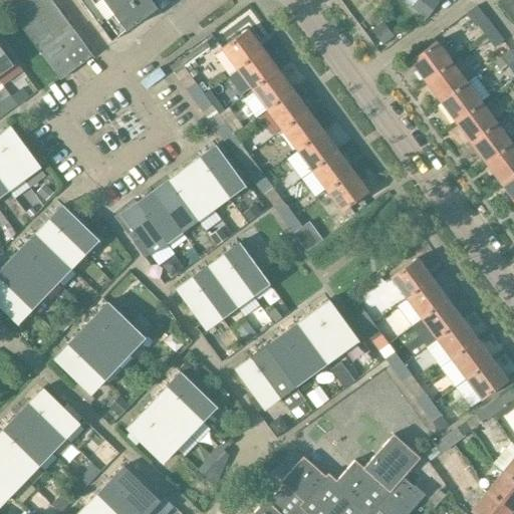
[(0,0),(12,15),(32,0),(0,0)]
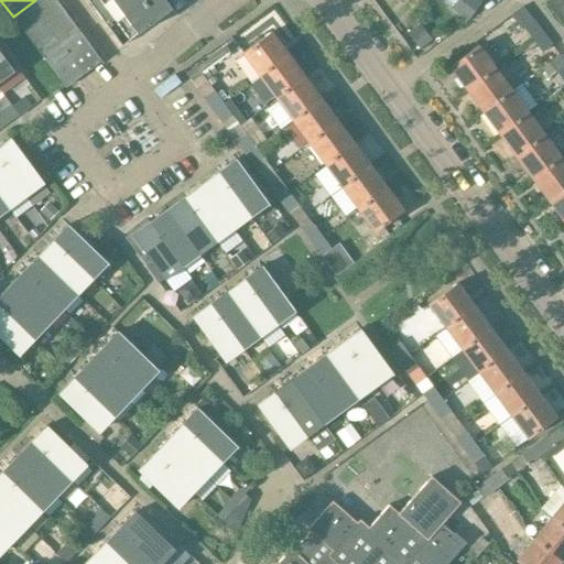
[(55,0),(35,0),(13,17),(34,45),(69,19),(55,0)]
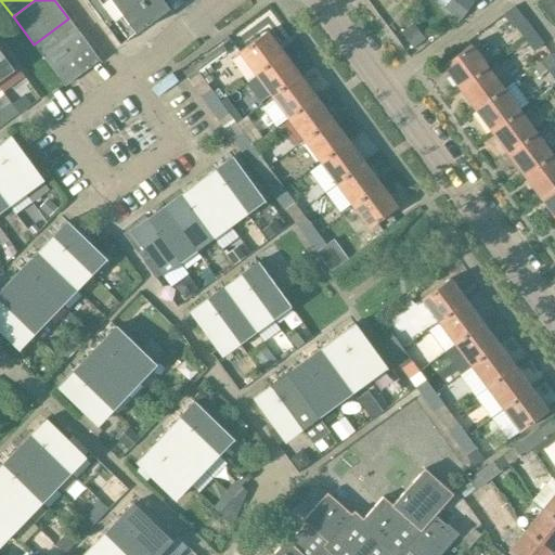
[(101,4),(98,0),(90,5),(95,13),(103,8),(101,4)]
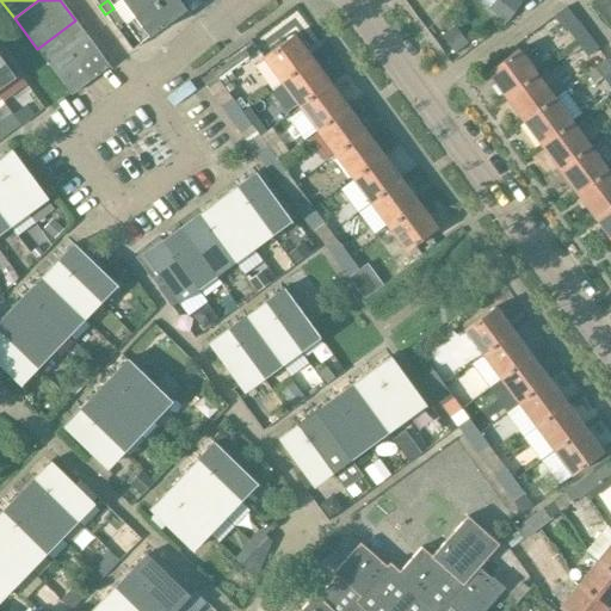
[(159,0),(117,0),(111,5),(113,8),(105,14),(118,31),(125,25),(159,0)]
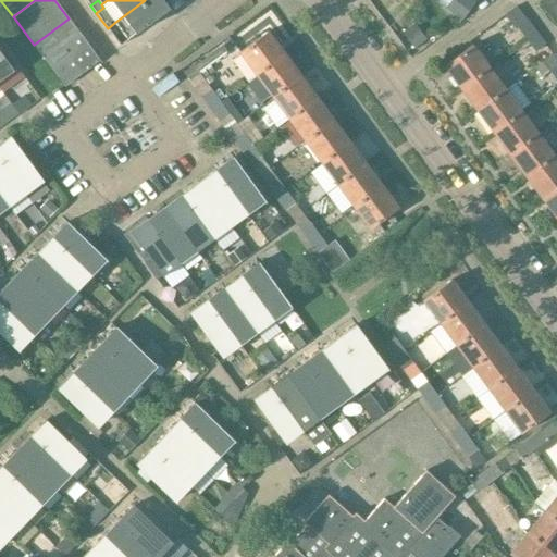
[(127,40),(170,10),(162,0),(145,0),(114,23),(127,40)]
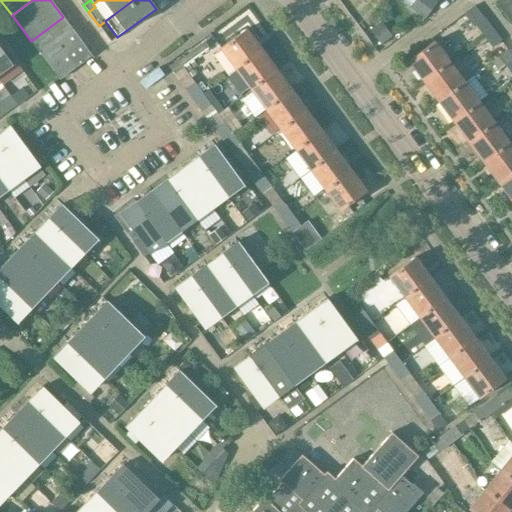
[(425,17),(431,10),(417,0),(416,0),(411,7),(425,17)]
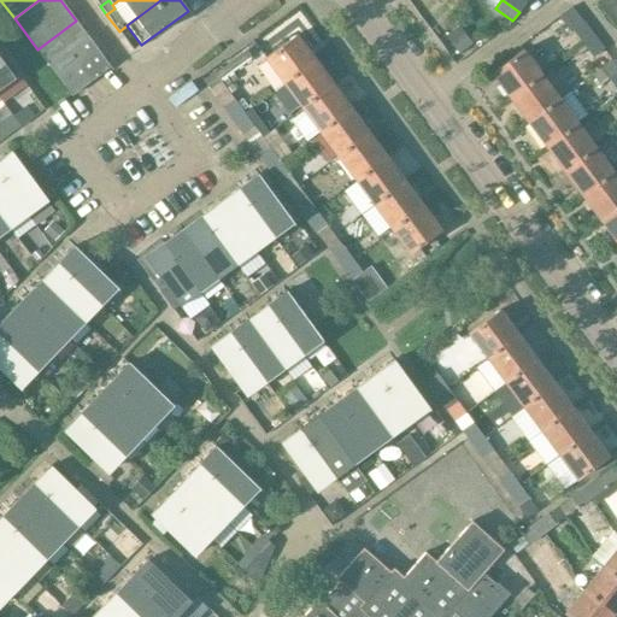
[(503,0),(519,12),(526,4),(521,0),(503,0)]
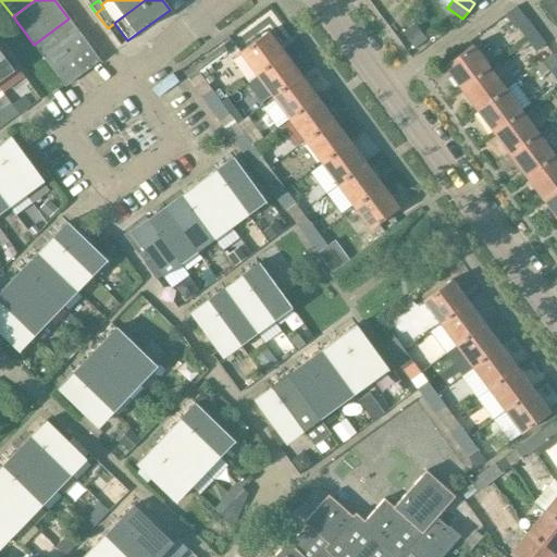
[(556,0),(544,0),(542,2),(556,22),(556,0)]
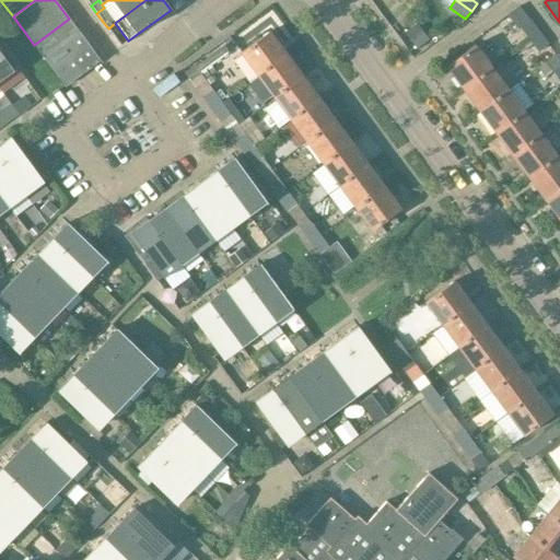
[(69,19),(34,45),(44,59),(79,33),(69,19)]
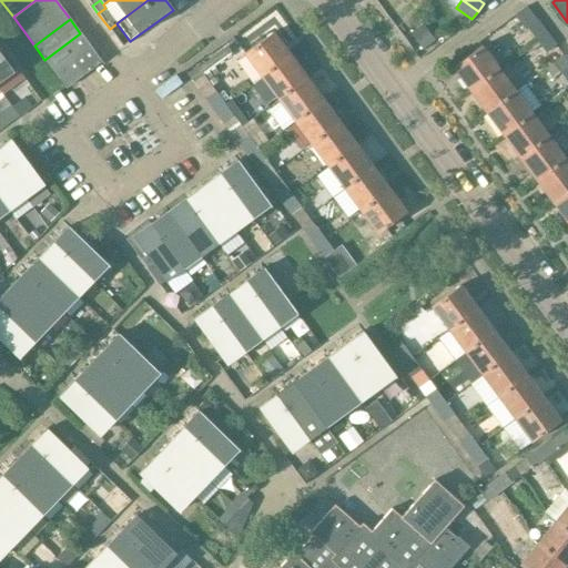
[(538,40),(547,33),(538,20),(528,27),(538,40)]
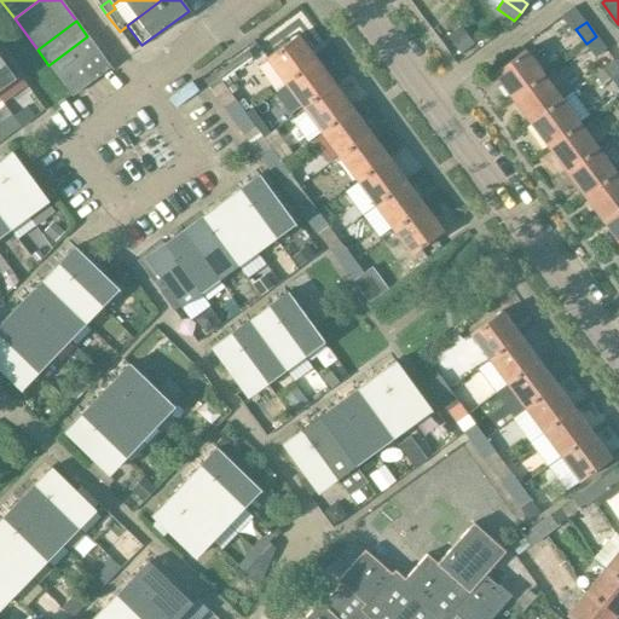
[(462,27),(447,36),(460,53),(474,44),(462,27)]
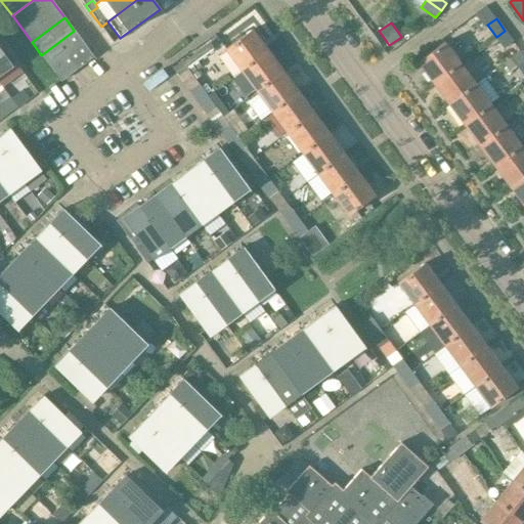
[(94,57),(74,31),(41,55),(60,82),(94,57)]
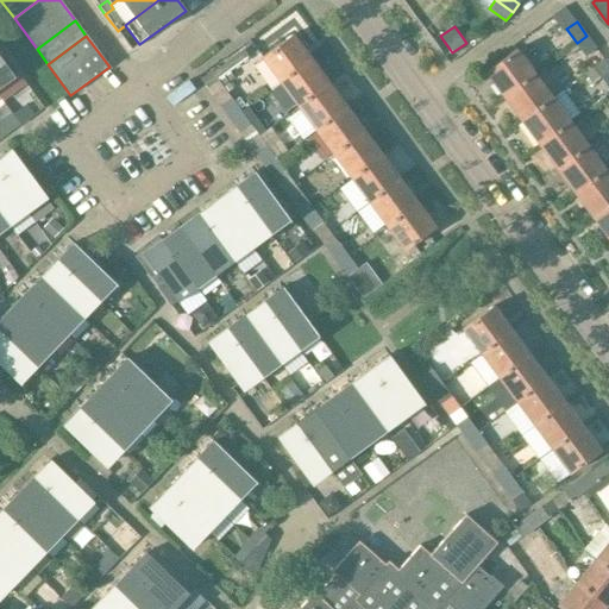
[(262,58),(280,82),(311,60),(293,36),(262,58)]
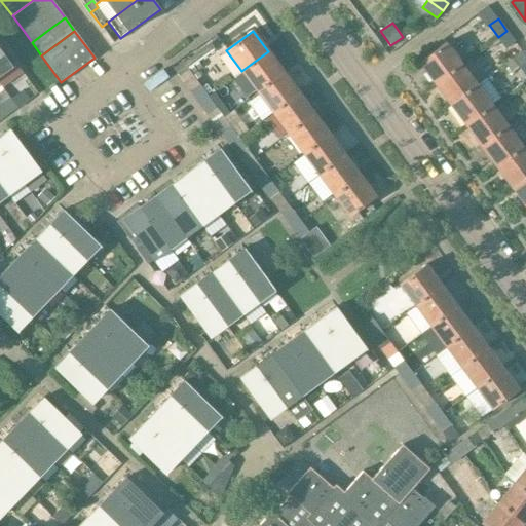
[(516,42),(506,31),(498,37),(506,48),(516,42)]
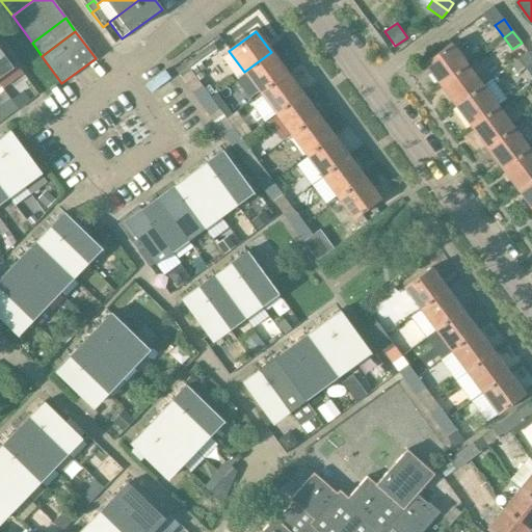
[(213,43),(177,70),(181,77),(185,83),(194,76),(190,70),(218,50),(213,43)]
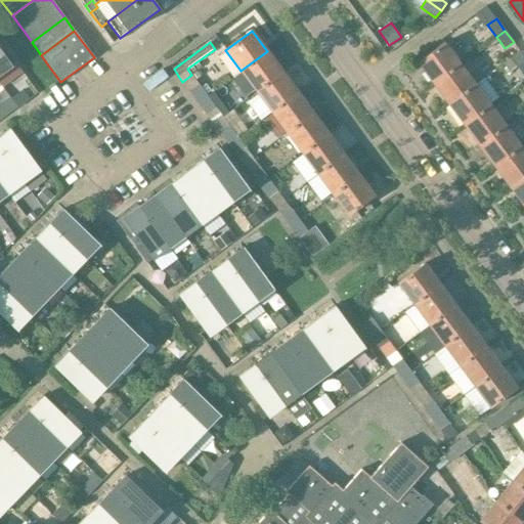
[(418,62),(434,83),(460,63),(444,43),(418,62)]
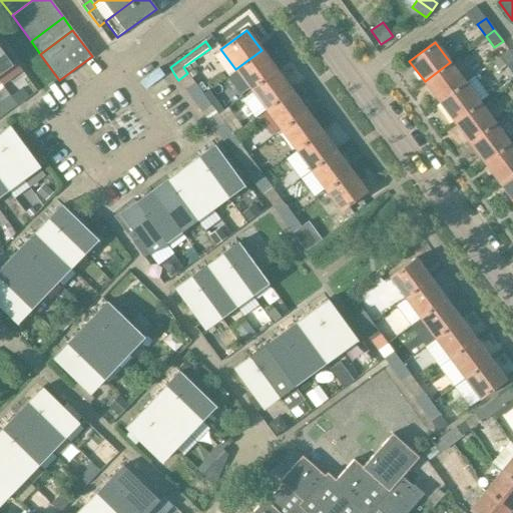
[(0,70),(10,63),(0,49),(0,70)]
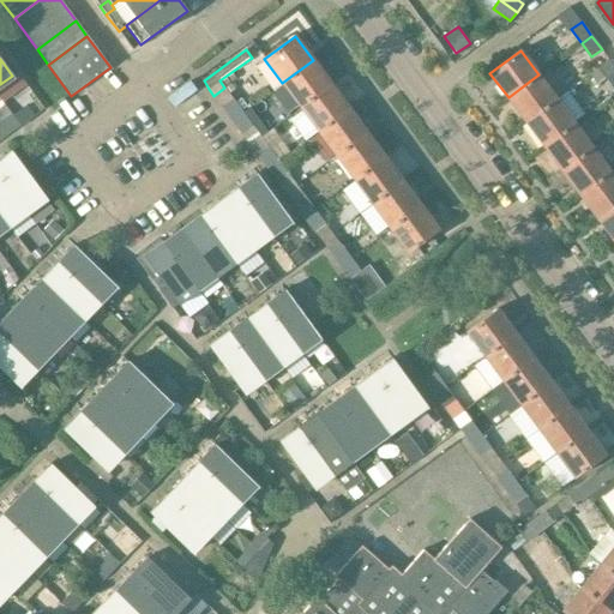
[(300,107),(331,84),(313,60),(282,83),(300,107)]
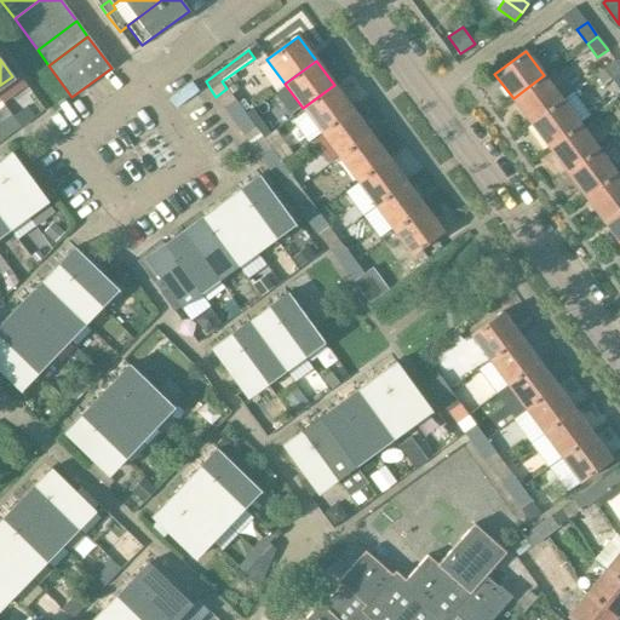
[(603,86),(613,79),(619,73),(619,65),(615,61),(595,75),(603,86)]
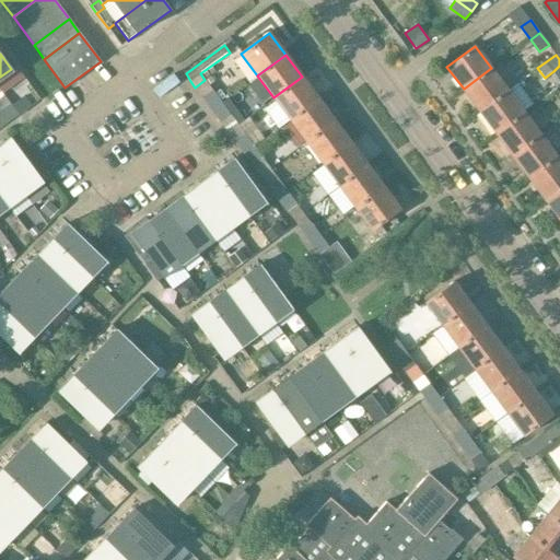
[(480,112),(508,90),(491,68),(464,89),(480,112)]
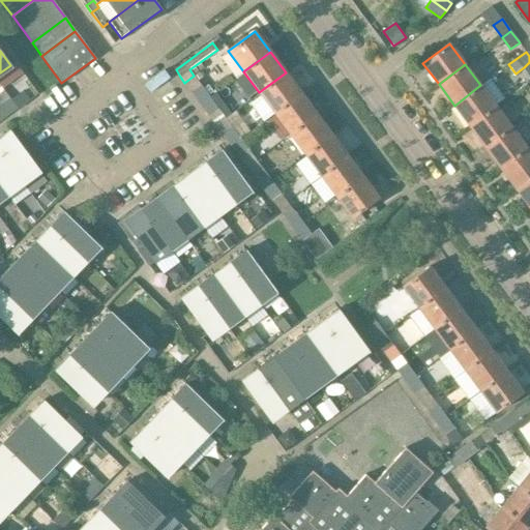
[(274,114),(301,93),(286,72),(259,92),(274,114)]
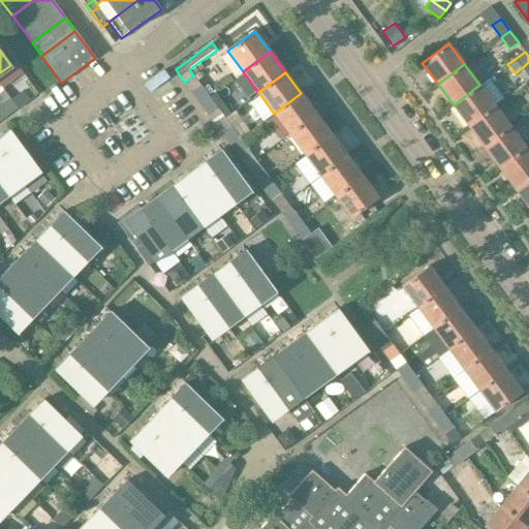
[(454,105),(468,126),(495,106),(479,85),(454,105)]
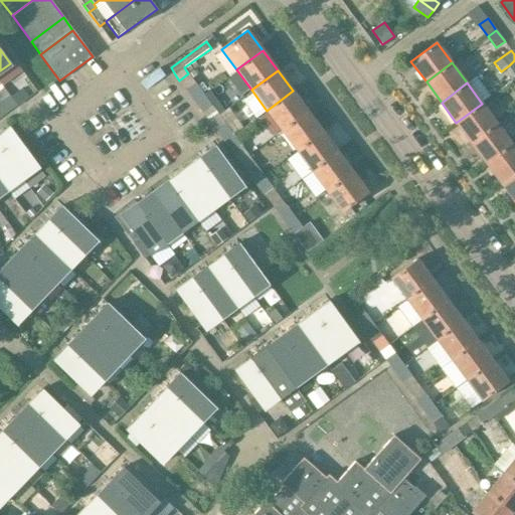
[(187,90),(195,101),(203,95),(195,83),(187,90)]
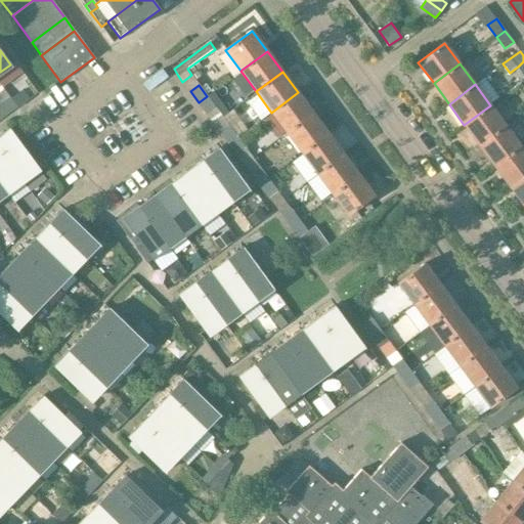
[(22,90),(10,98),(16,107),(29,98),(22,90)]
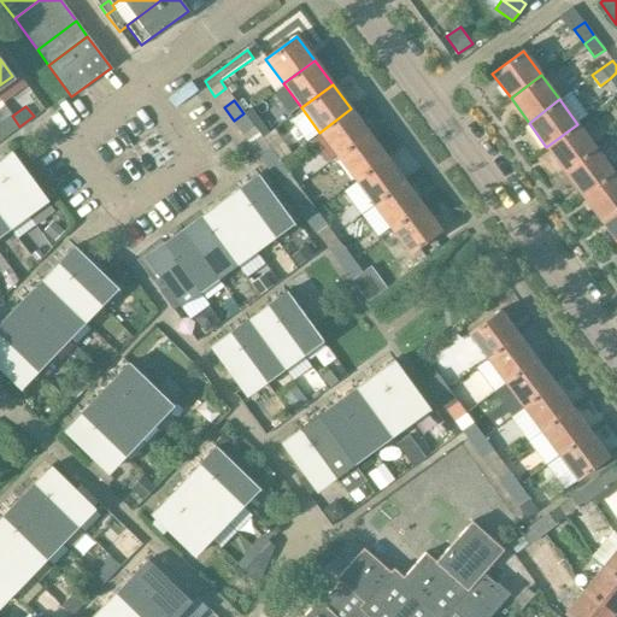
[(338,157),(369,133),(351,109),(319,133),(322,134),(311,142),(325,163),(336,154),(338,157)]
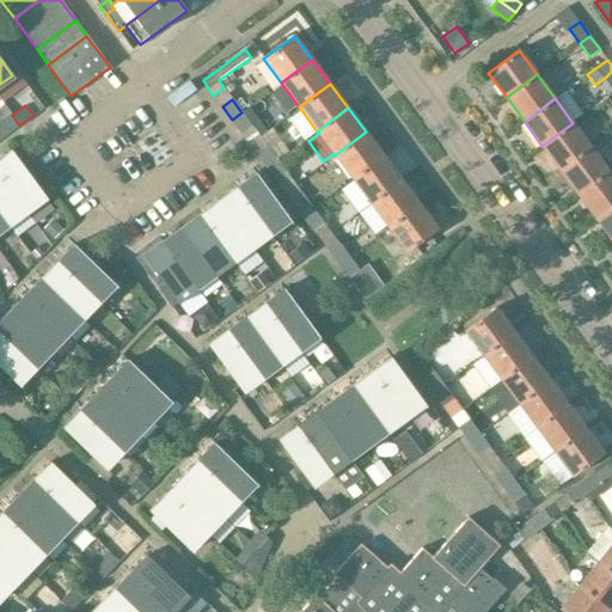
[(242,112),(232,120),(242,134),(252,127),(242,112)]
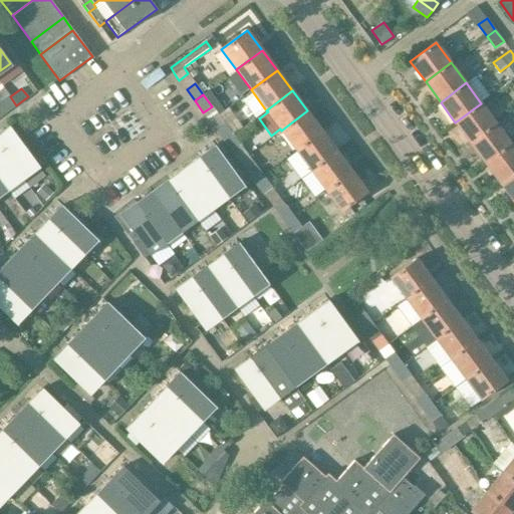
[(16,105),(10,96),(9,96),(0,102),(0,112),(2,115),(16,105)]
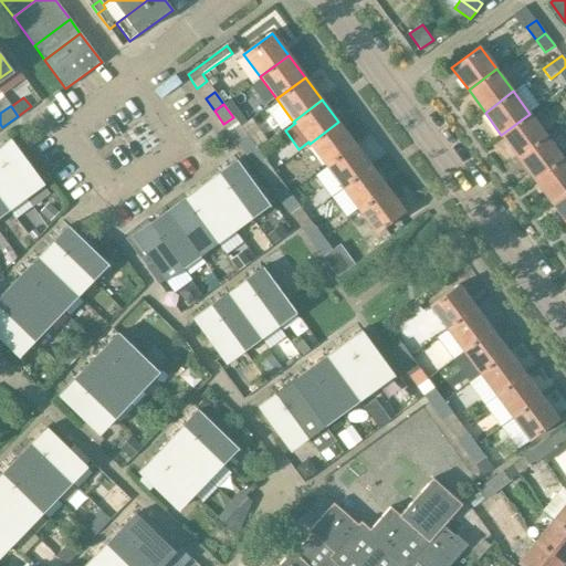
[(517,157),(546,136),(530,114),(501,135),(517,157)]
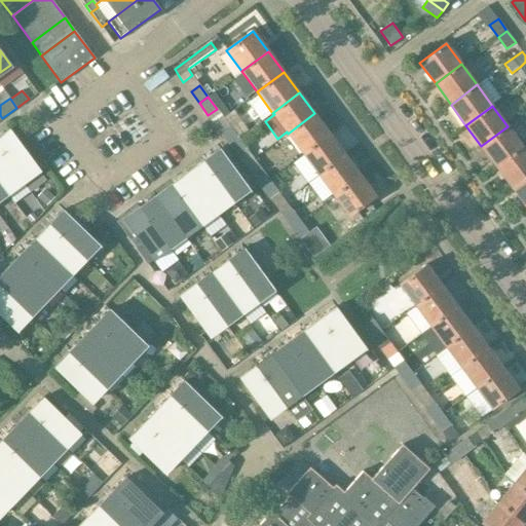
[(303,154),(330,135),(314,113),(288,134),(303,154)]
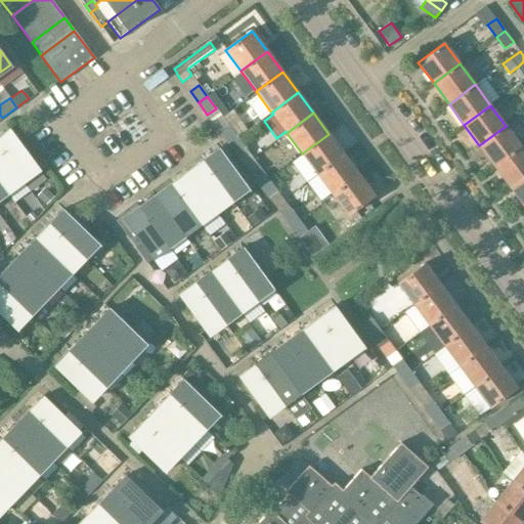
[(506,126),(479,145),(494,166),(521,146),(506,126)]
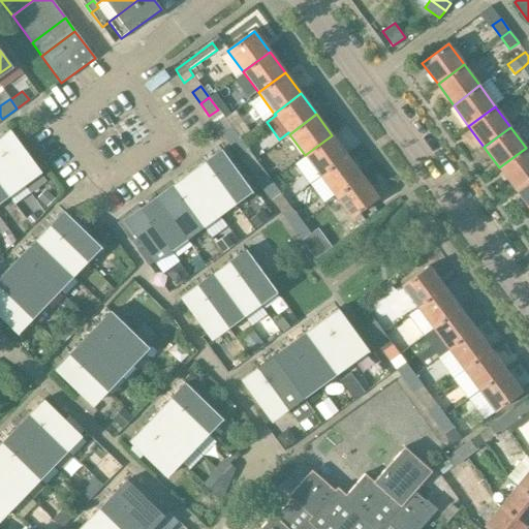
[(222,134),(230,146),(240,138),(231,128),(222,134)]
